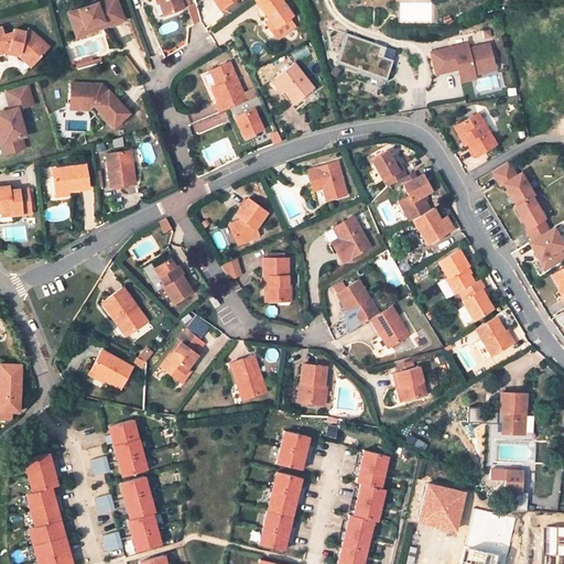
[(123,20),(116,0),(104,0),(67,13),(74,32),(102,22),(104,26),(123,20)]
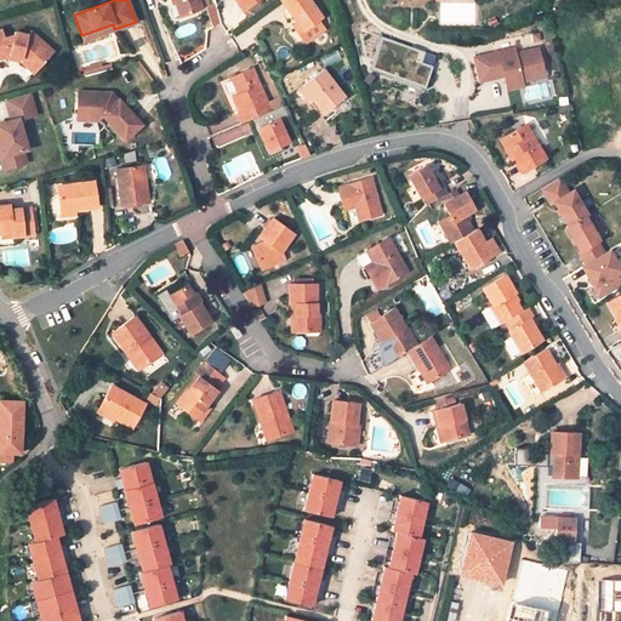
[(172,0),(178,16),(201,7),(199,0),(172,0)]
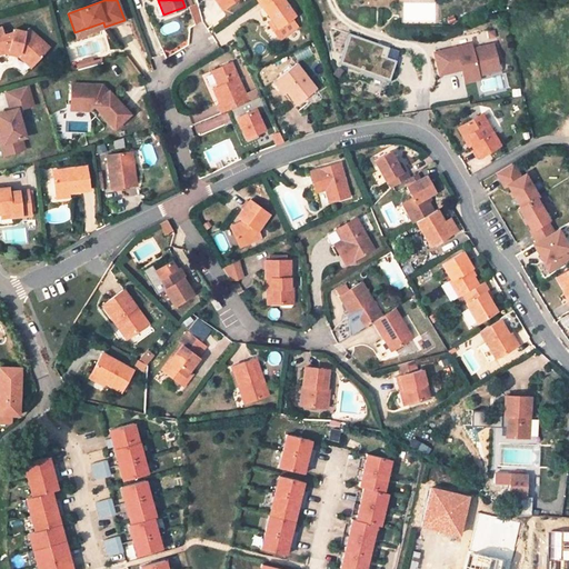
[(221,0),(215,0),(221,10),(226,7),(221,0)]
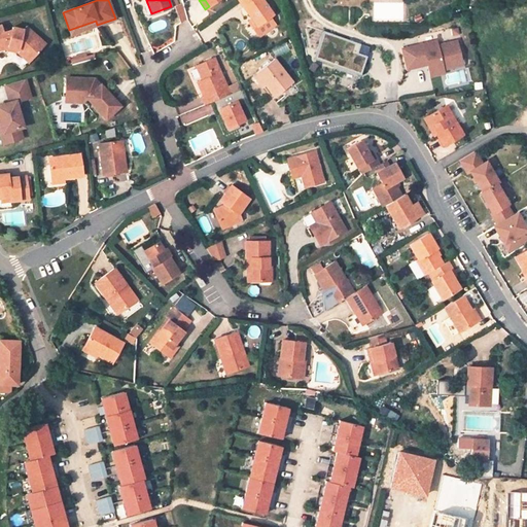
[(270,16),(273,14),(268,6),(264,0),(262,0),(253,0),(246,5),(243,7),(251,19),(256,26),(252,28),(258,36),(275,25),(270,16)]
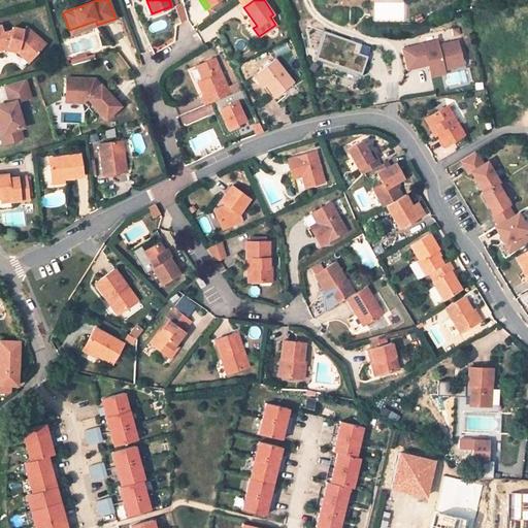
[(257,26),(252,19),(249,22),(253,28),(257,26)]
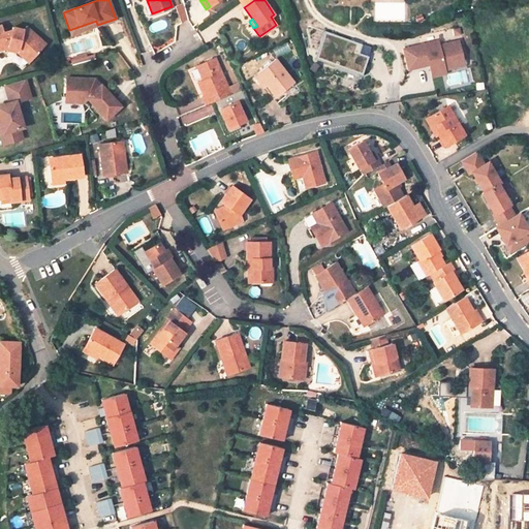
[(71,34),(97,25),(96,21),(69,30),(71,34)]
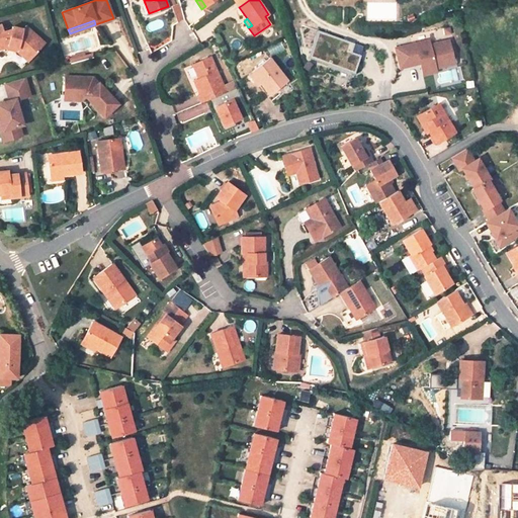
[(1,25),(0,25),(0,48),(7,47),(19,49),(23,53),(26,50),(33,57),(45,45),(30,30),(28,32),(23,28),(22,29),(12,27),(11,30),(4,32),(1,25)]
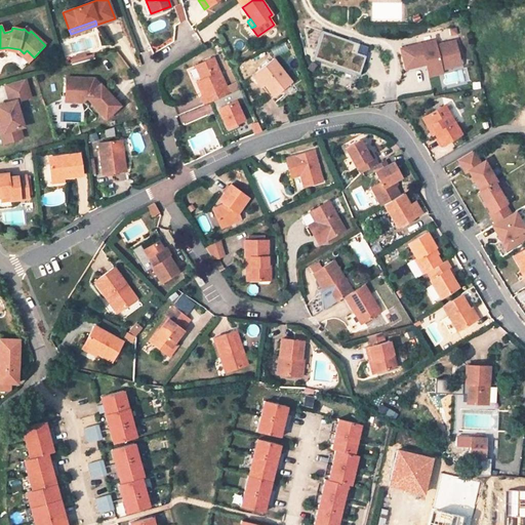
[(456,28),(444,29),(445,36),(457,35),(456,28)]
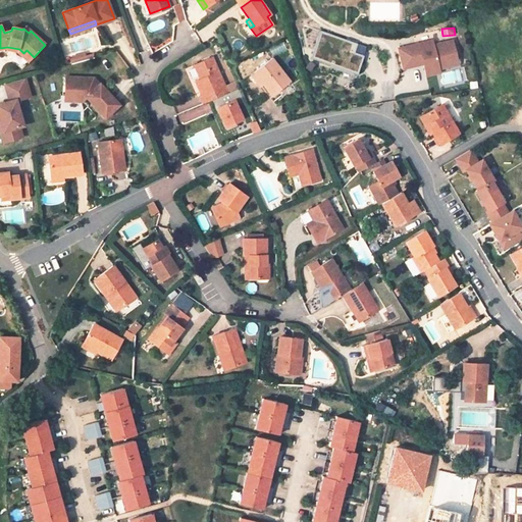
[(358,44),(320,31),(310,57),(357,74),(364,56),(362,55),(354,52),(358,44)]
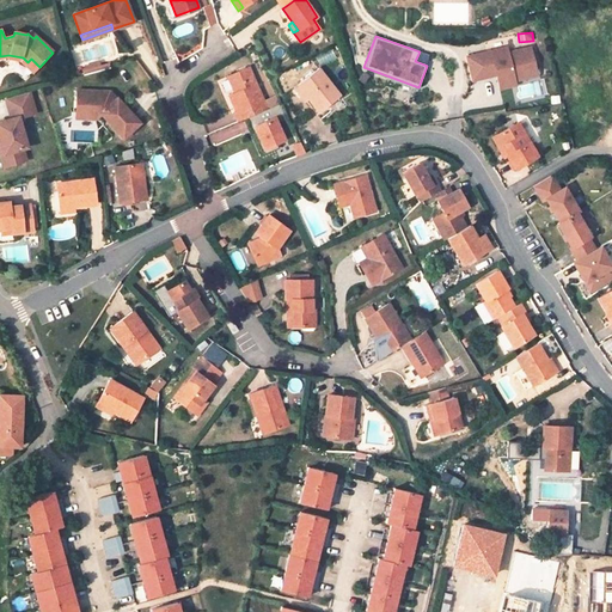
[(313,55),(319,67),(337,57),(331,46),(313,55)]
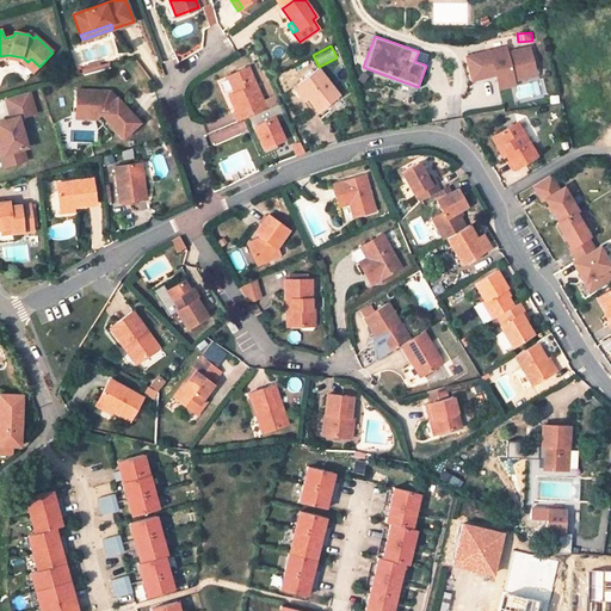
[(536,74),(529,47),(507,53),(506,48),(466,57),(471,80),(491,75),(489,72),(494,71),(497,81),(512,78),(513,80),(536,74)]
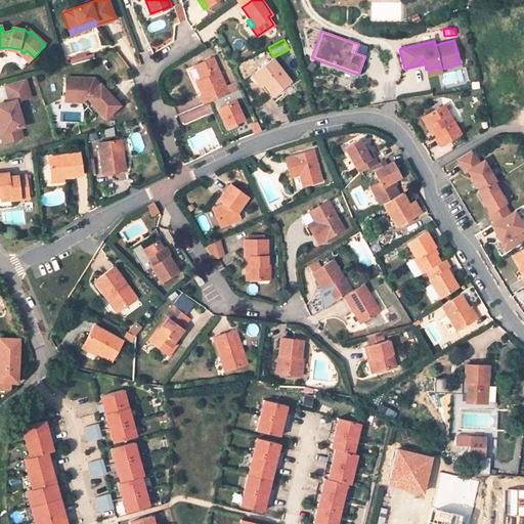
[(355,52),(363,55),(367,47),(359,44),(355,52)]
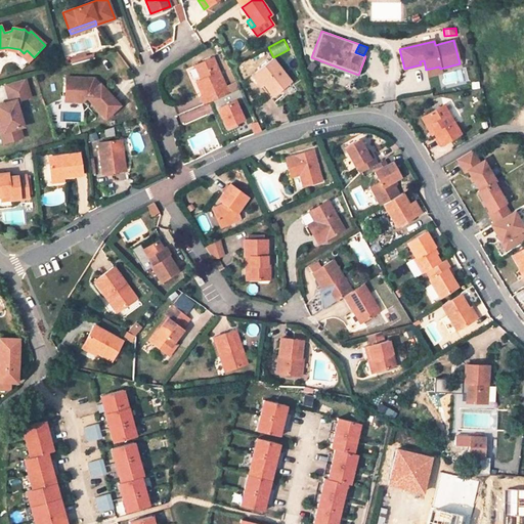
[(29,62),(34,57),(27,50),(24,53),(19,49),(7,47),(7,50),(16,52),(29,62)]
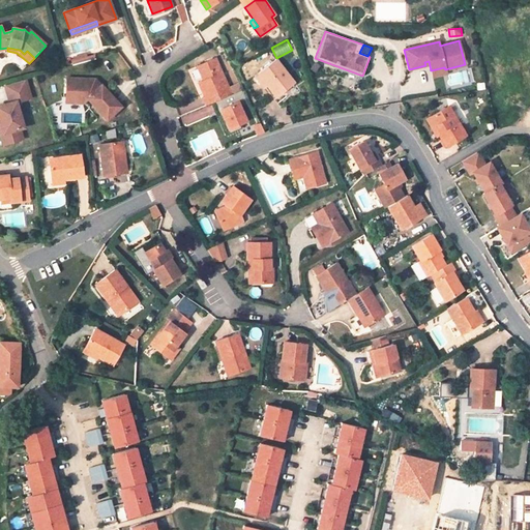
[(92,52),(69,56),(70,63),(93,60),(92,52)]
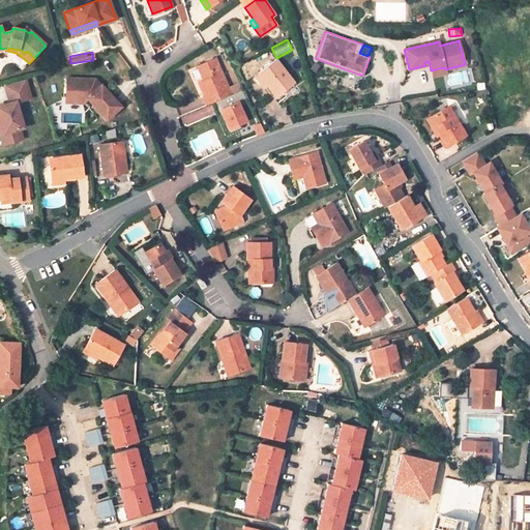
[(210,104),(231,95),(228,90),(228,88),(215,58),(198,66),(204,81),(199,83),(205,96),(203,97),(206,105),(210,104)]
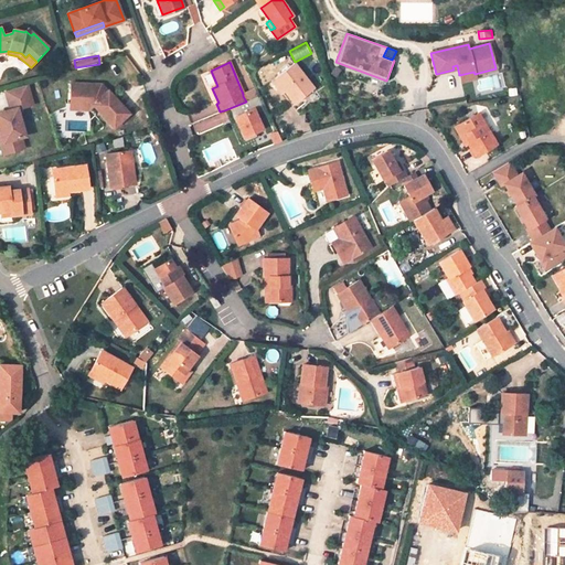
[(294,63),(275,78),(284,91),(294,104),(313,88),(294,63)]
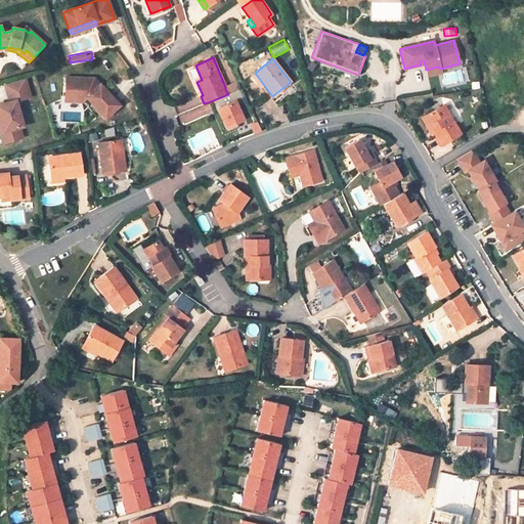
[(440,69),(439,67),(426,70),(428,76),(441,73),(440,69)]
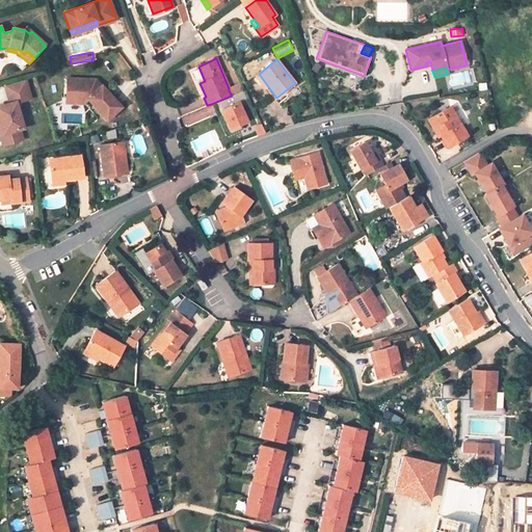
[(264,87),(267,85),(259,74),(256,76),(264,87)]
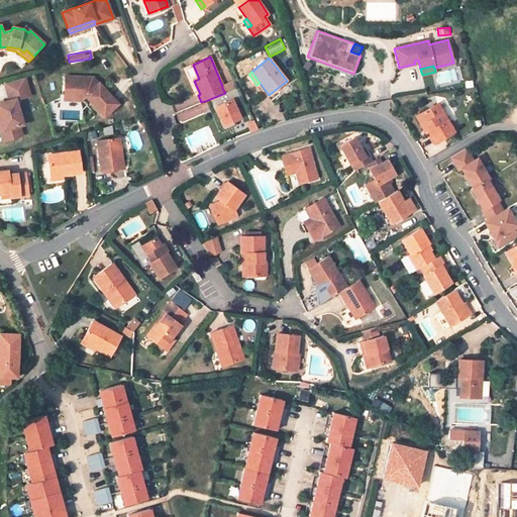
[(73,77),(73,85),(66,85),(66,95),(73,95),(73,100),(82,101),(86,97),(105,116),(119,103),(99,83),(96,86),(90,80),(89,82),(85,82),(85,77),(73,77)]
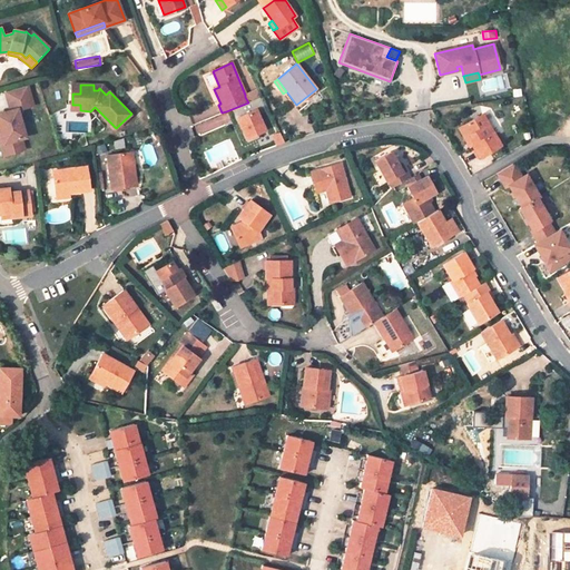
[(94,85),(94,90),(98,90),(99,88),(106,95),(109,91),(102,85),(94,85)]
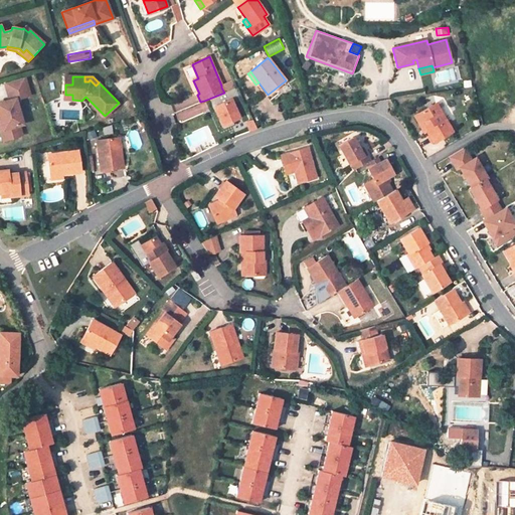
[(21,124),(14,100),(29,96),(24,77),(4,83),(9,101),(0,103),(0,120),(0,122),(3,130),(6,129),(9,139),(21,136),(18,125),(21,124)]
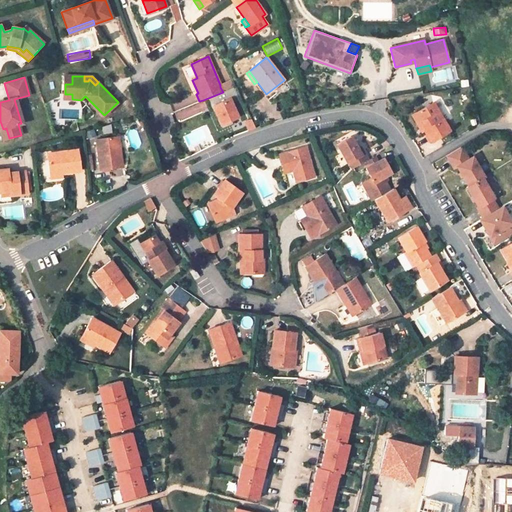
[(223,92),(235,86),(233,81),(220,87),(223,92)]
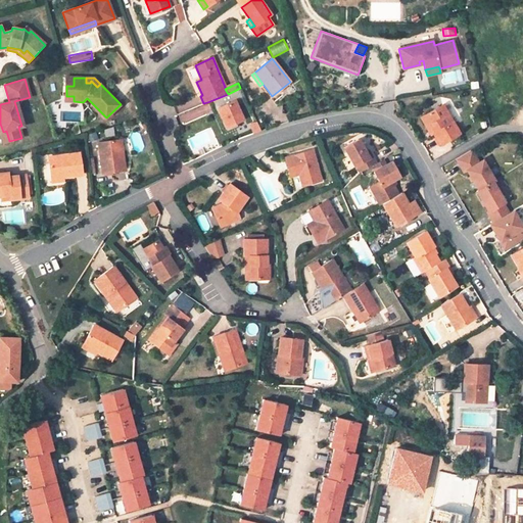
[(231,102),(235,101),(244,97),(240,88),(228,94),(231,102)]
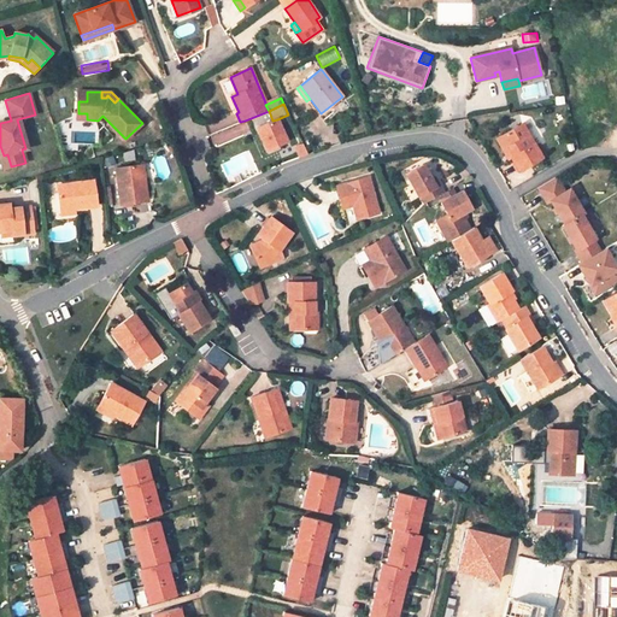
[(287,141),(277,119),(272,121),(269,111),(245,121),(250,131),(257,128),(268,154),(277,151),(276,145),(287,141)]
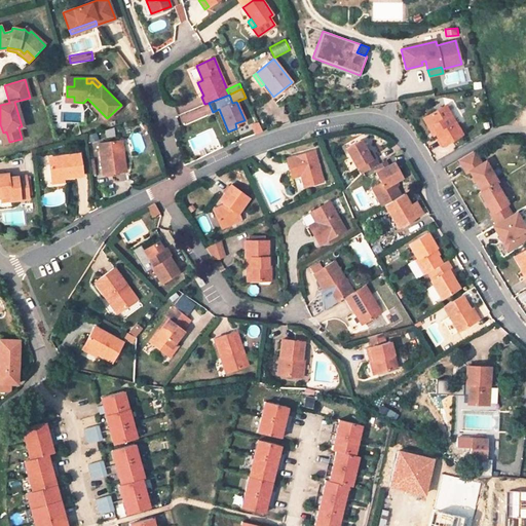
[(427,115),(438,133),(436,134),(442,145),(462,134),(446,106),(427,115)]
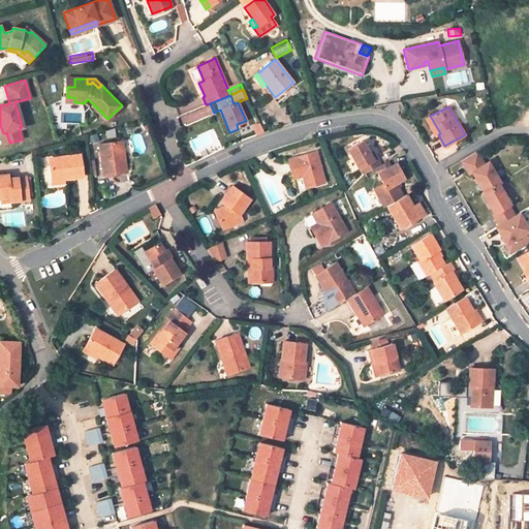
[(220,110),(214,113),(224,134),(229,132),(220,110)]
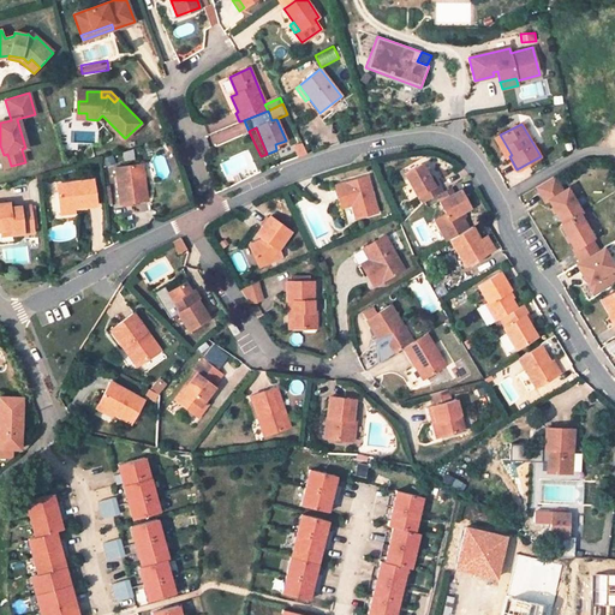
[(512,155),(500,135),(495,138),(507,157),(509,156),(512,155)]
